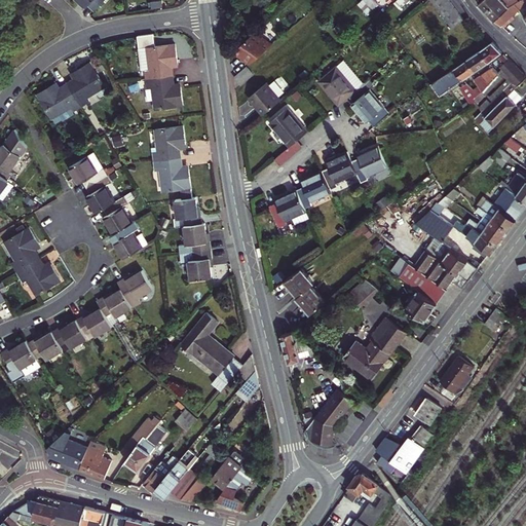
[(79,0),(82,2),(87,7),(89,4),(96,9),(104,0),(79,0)]
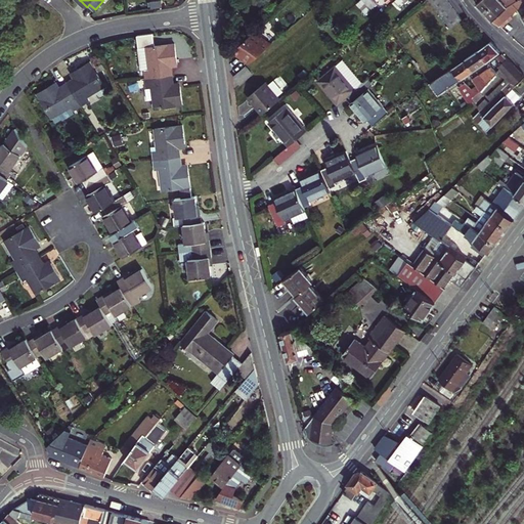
[(361,0),(358,3),(366,13),(379,3),(377,1),(375,0),(361,0)]
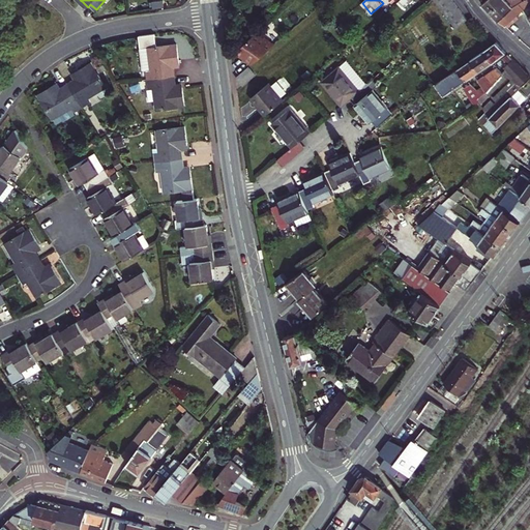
[(452,0),(435,0),(438,4),(455,28),(467,20),(462,12),(452,0)]
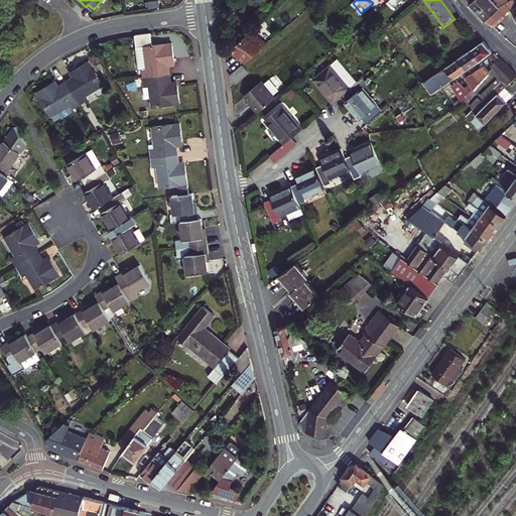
[(474,0),(469,4),(474,9),(477,13),(490,0),(474,0)]
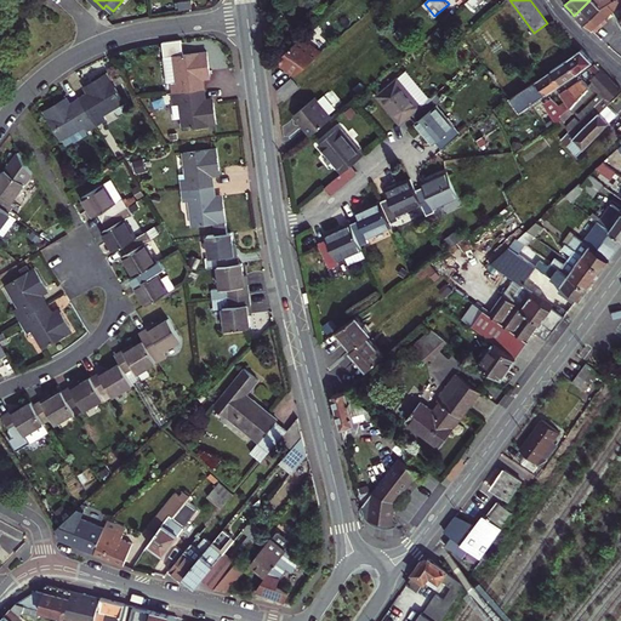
[(608,5),(613,1),(610,0),(590,0),(574,16),(580,21),(584,24),(602,9),(608,5)]
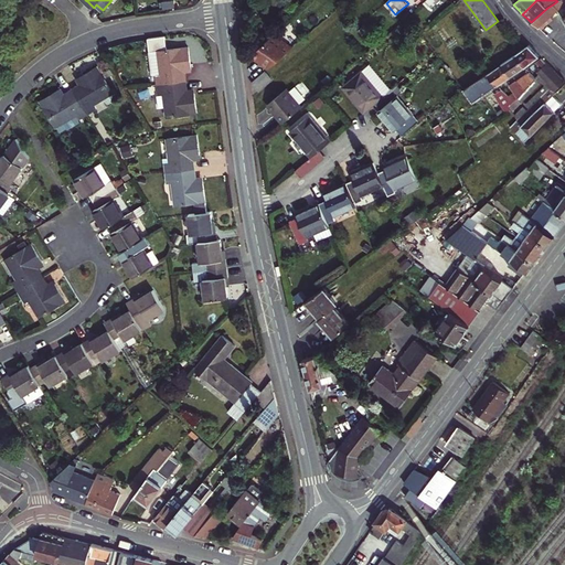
[(564,0),(560,0),(557,1),(553,4),(558,10),(564,6),(564,0)]
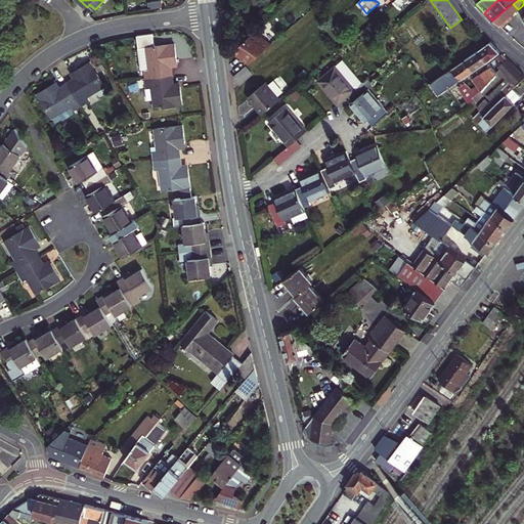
[(508,7),(492,20),(499,27),(501,25),(512,15),(518,9),(513,4),(508,7)]
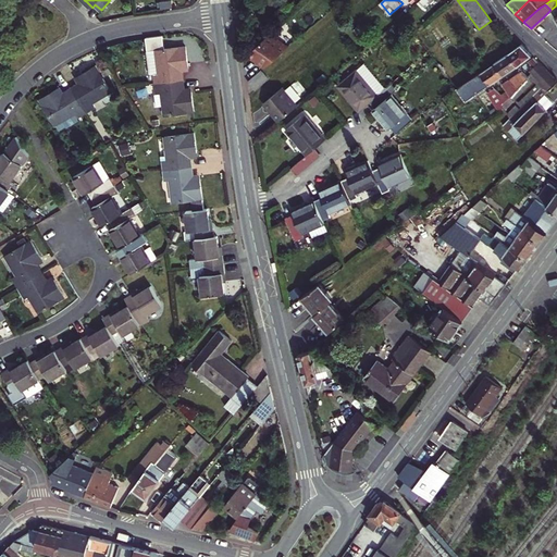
[(373,13),(378,17),(384,12),(380,8),(373,13)]
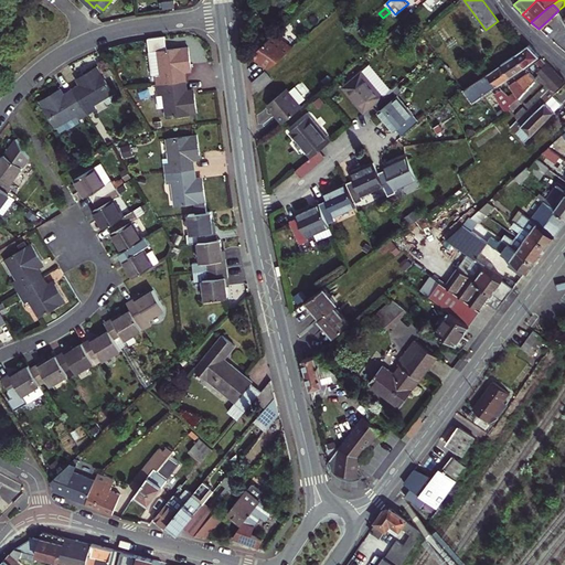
[(554,19),(552,17),(541,27),(543,29),(554,19)]
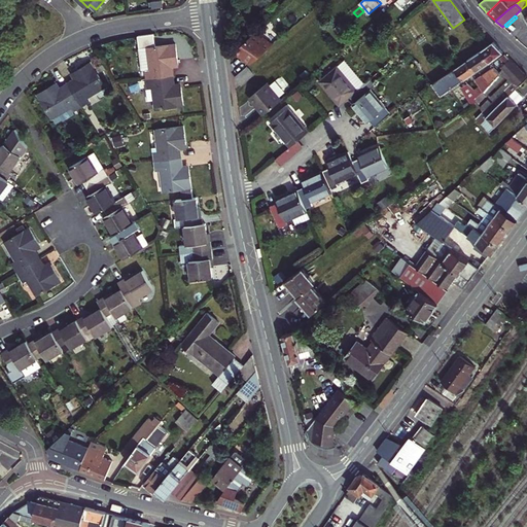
[(173,71),(172,67),(172,63),(178,63),(176,43),(155,46),(153,34),(138,35),(139,48),(147,47),(150,68),(145,69),(147,78),(174,75),(173,71)]
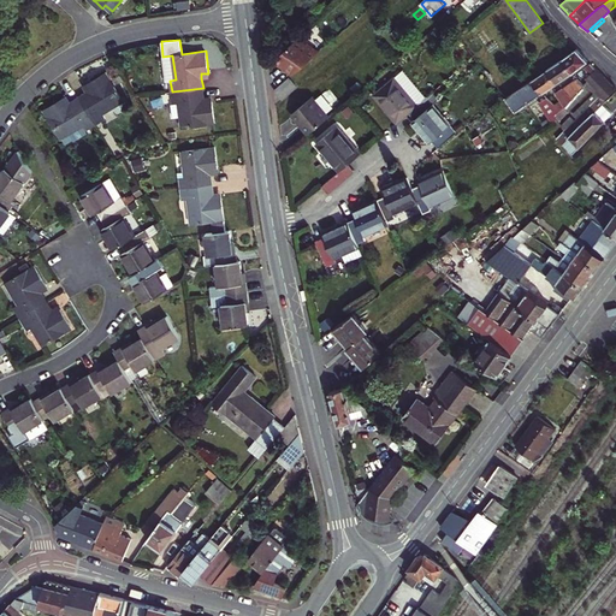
[(294,41),(276,57),(282,63),(285,64),(286,65),(288,66),(285,69),(291,75),(318,52),(304,45),(303,47),(294,41)]
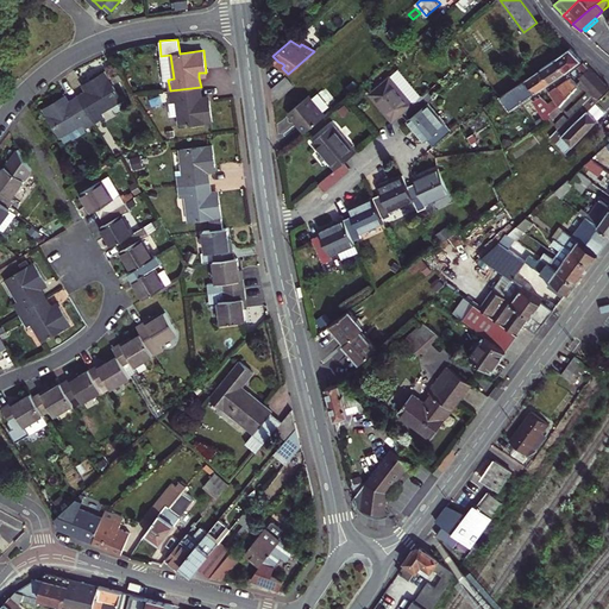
[(575,66),(582,60),(570,48),(554,60),(566,71),(575,66)]
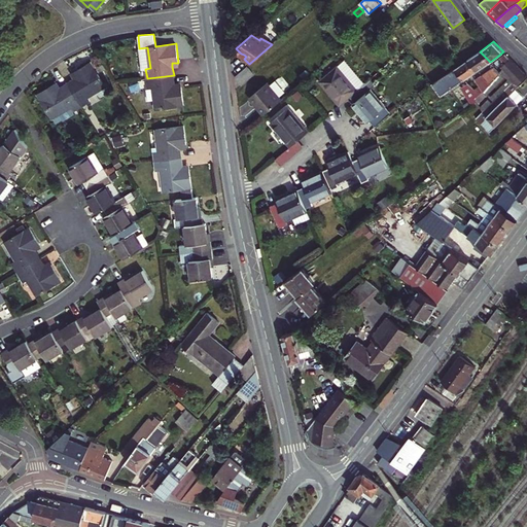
[(142,69),(143,79),(147,78),(145,69),(150,68),(147,47),(139,48),(142,69)]
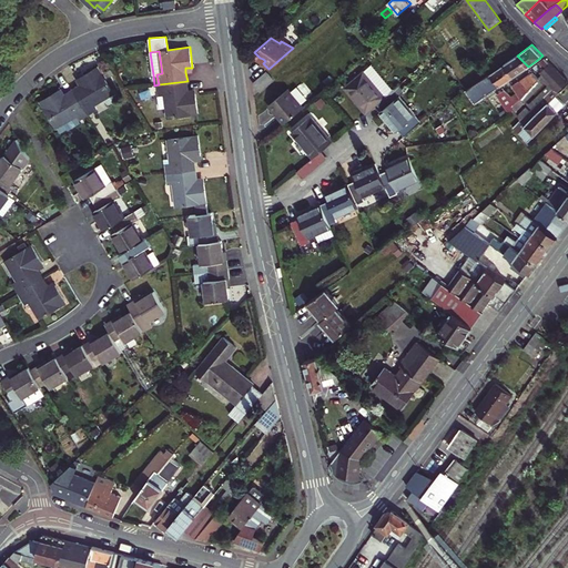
[(520,72),(528,67),(517,56),(504,64),(514,77),(520,72)]
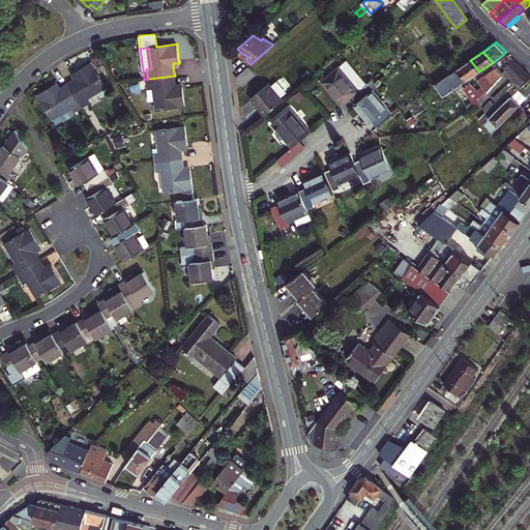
[(457,69),(467,80),(473,76),(479,71),(470,60),(457,69)]
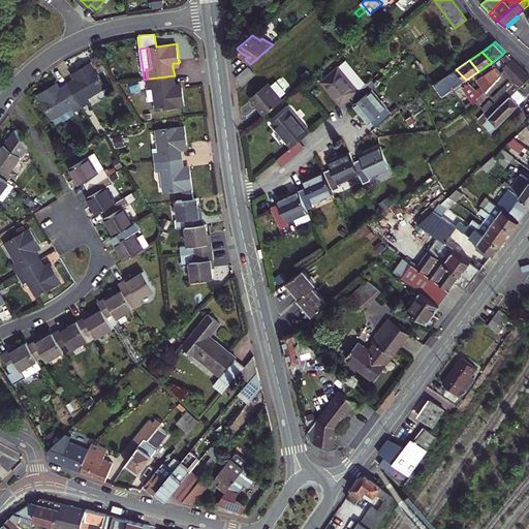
[(518,90),(528,79),(528,76),(520,68),(511,60),(507,63),(503,67),(505,69),(512,76),(512,78),(514,81),(515,82),(485,112),(477,118),(491,132),(519,104),(510,97),(518,90)]
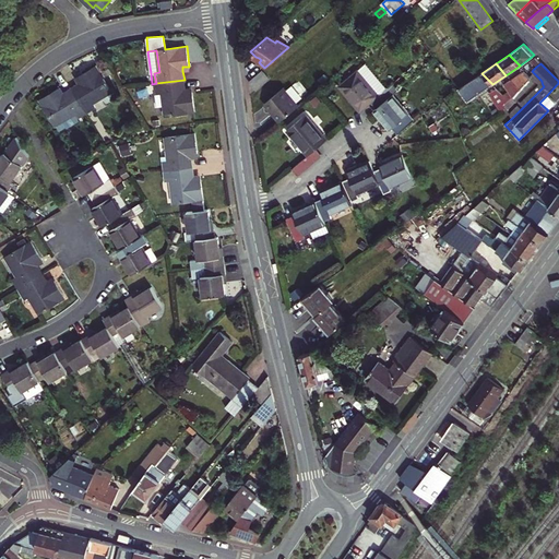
[(533,75),(534,73),(532,71),(536,67),(533,63),(524,71),(527,75),(530,76),(533,75)]
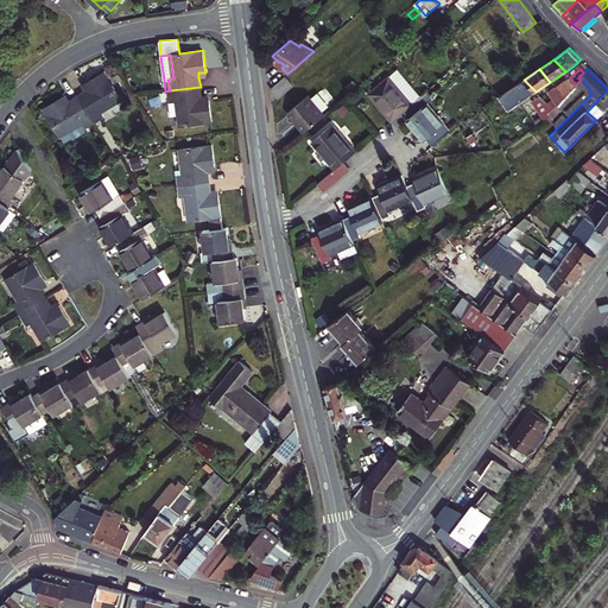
[(413,103),(419,97),(397,70),(390,76),(413,103)]
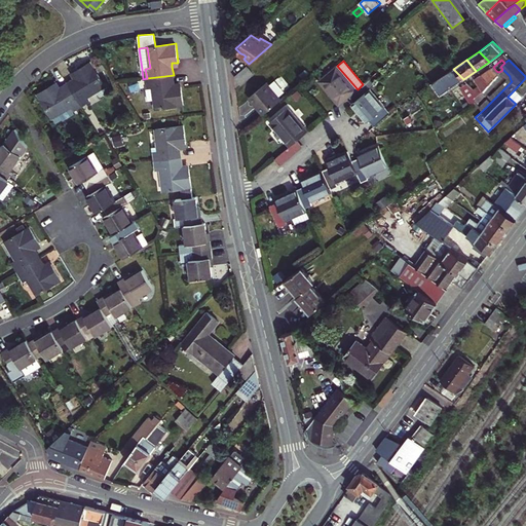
[(68,83),(81,107),(89,102),(86,98),(105,86),(90,63),(75,72),(78,77),(75,79),(68,83)]
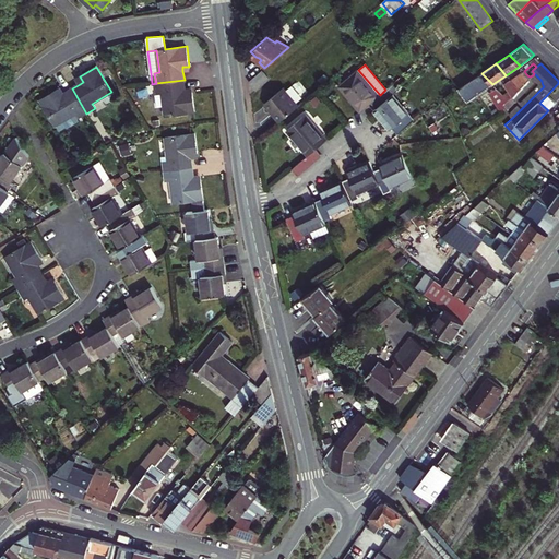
[(370,103),(377,108),(392,95),(397,91),(392,84),(385,90),(380,95),(358,70),(339,86),(359,111),(365,107),(370,103)]
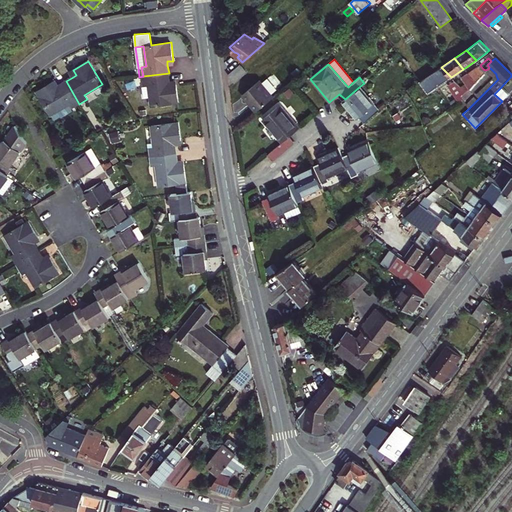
[(228,75),(234,83),(246,73),(239,65),(228,75)]
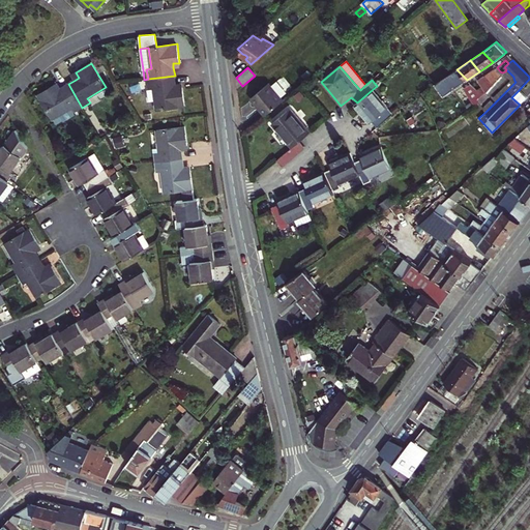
[(499,79),(501,77),(503,74),(502,72),(500,71),(497,67),(483,76),(493,85),(499,79)]
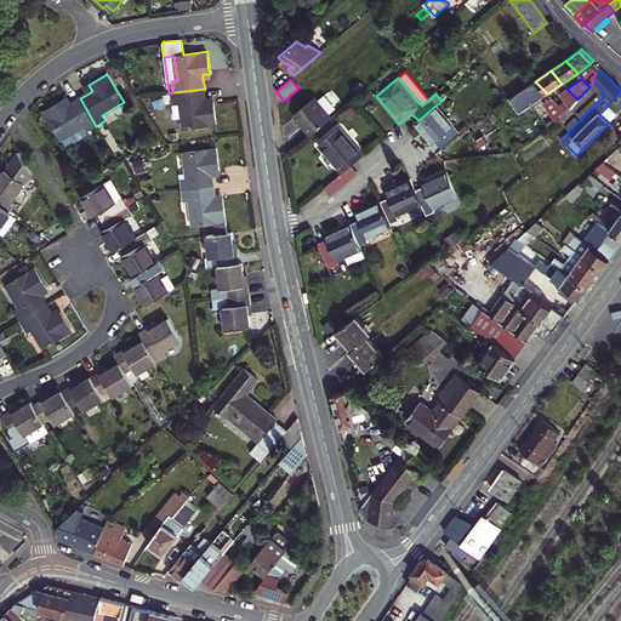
[(510,98),(520,112),(534,103),(547,93),(535,81),(510,98)]
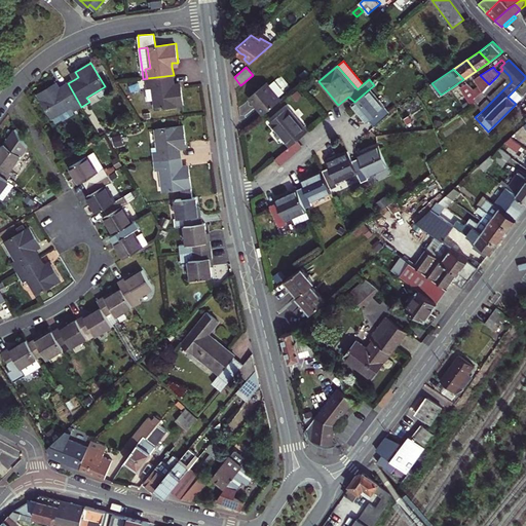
[(503,76),(506,79),(479,107),(482,111),(512,81),(511,80),(510,77),(510,76),(502,69),(501,71),(498,72),(499,73),(503,76)]
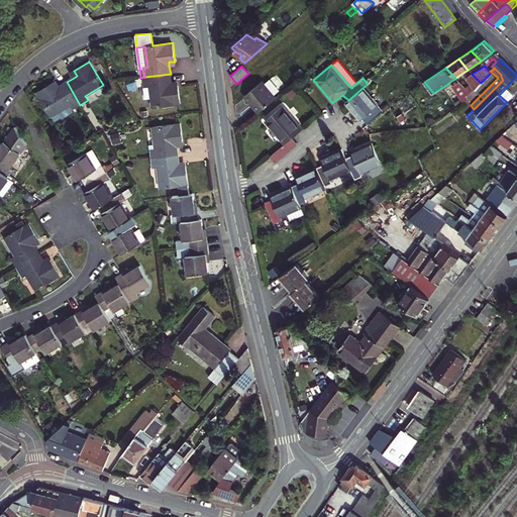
[(469,102),(481,90),(495,75),(491,72),(489,75),(487,77),(481,83),(479,85),(470,93),(466,97),(467,100),(469,102)]
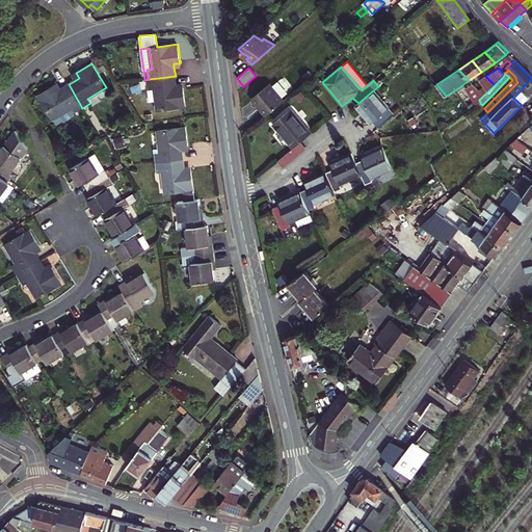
[(157,110),(185,106),(183,87),(177,88),(177,85),(176,80),(176,76),(149,79),(150,89),(155,88),(156,101),(157,110)]
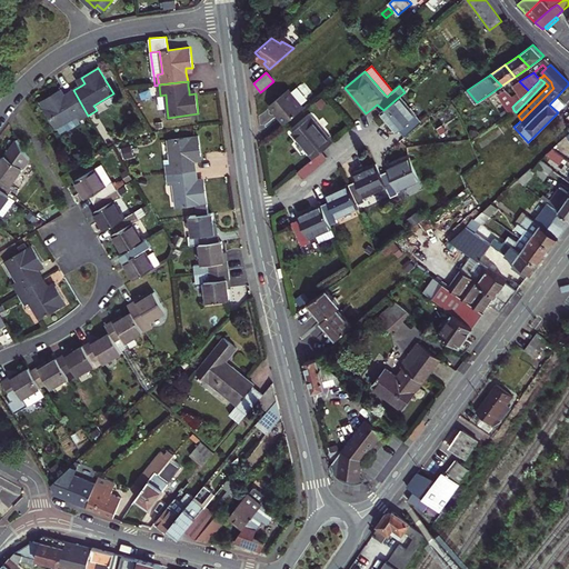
[(517,93),(512,97),(517,102),(527,93),(529,91),(519,81),(512,87),(517,93)]
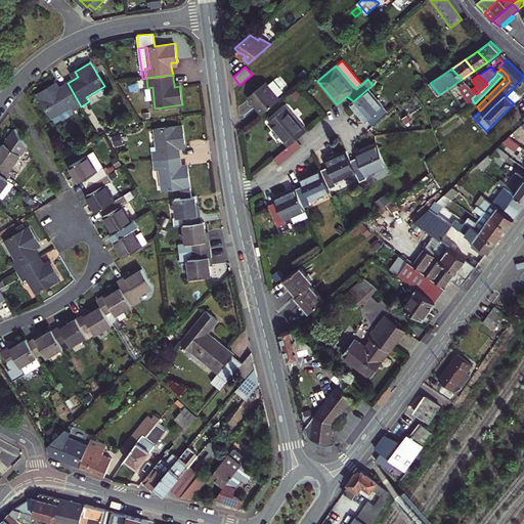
[(256,106),(262,114),(280,99),(266,82),(248,97),(256,106)]
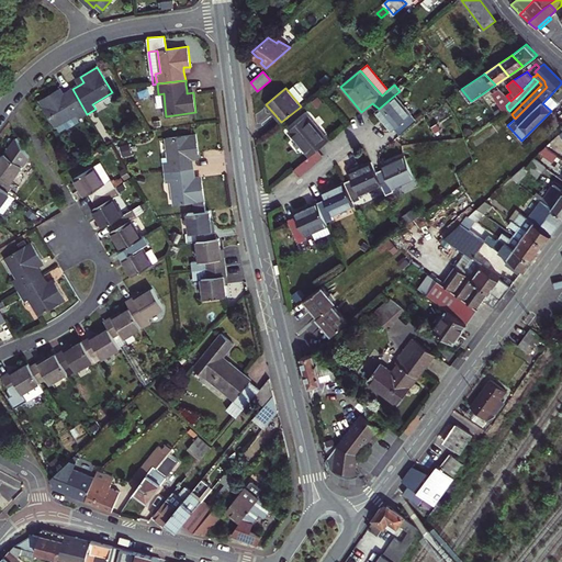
[(64,122),(76,114),(79,119),(87,114),(72,89),(65,94),(62,96),(57,90),(41,101),(56,126),(64,122)]
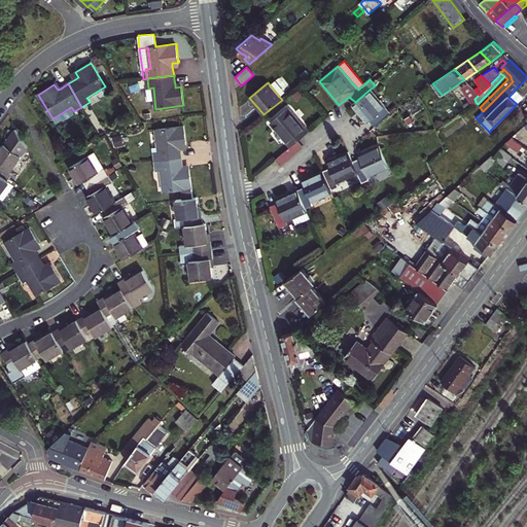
[(462,88),(471,104),(476,102),(475,99),(479,95),(475,90),(467,83),(462,88)]
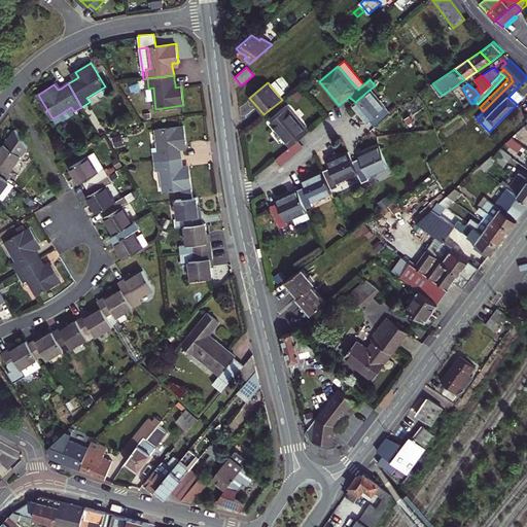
[(370,120),(376,127),(390,113),(370,90),(355,102),(352,105),(360,114),(367,123),(370,120)]
